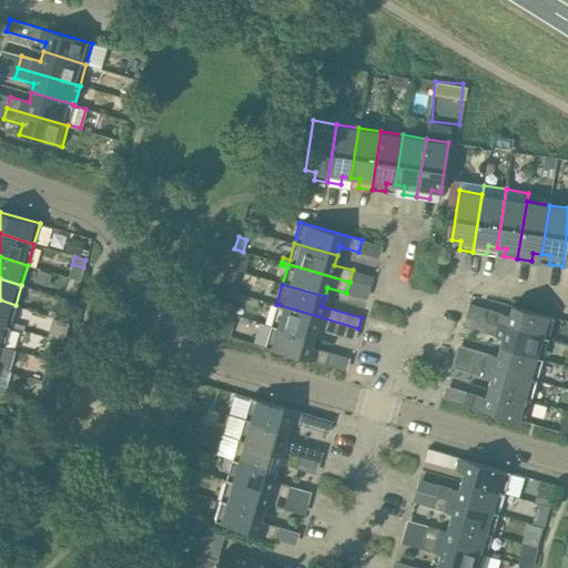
[(0,324),(9,327),(16,305),(0,300),(0,324)]
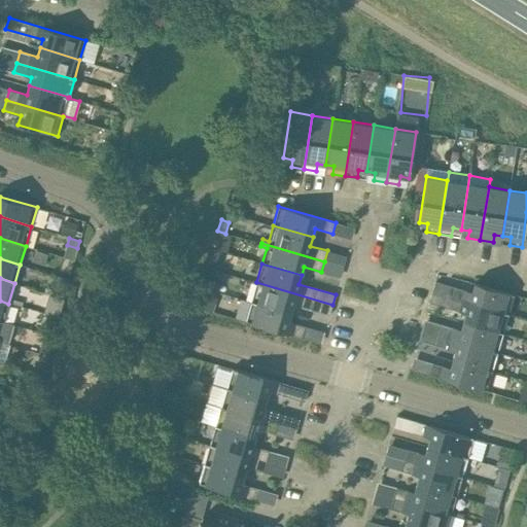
[(209,280),(207,288),(217,290),(219,283),(209,280)]
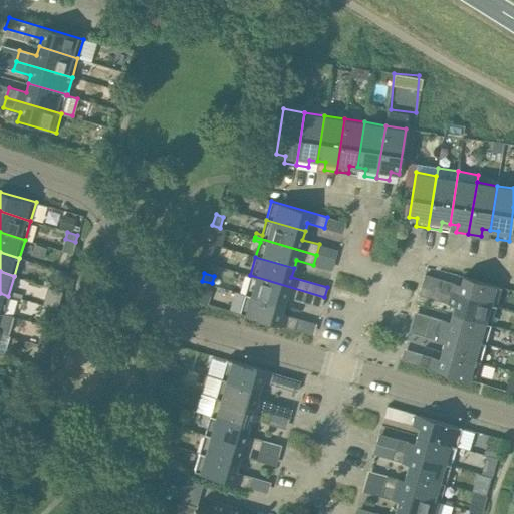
[(422,285),(496,306),(502,287),(463,276),(460,285),(425,274),(422,285)]
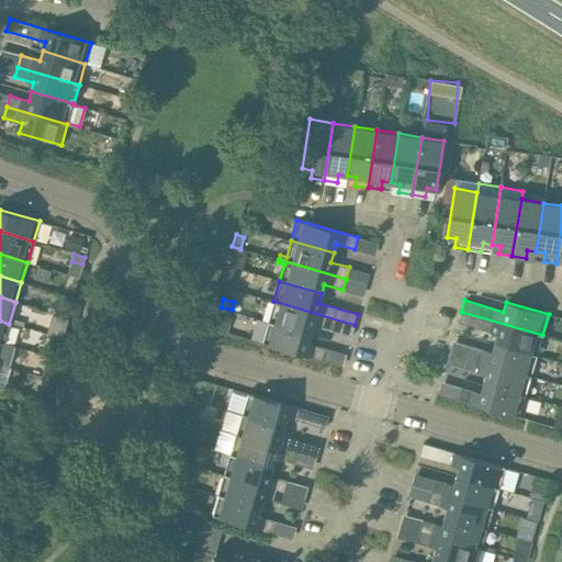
[(351,336),(355,325),(273,301),(268,322),(310,334),(313,325),(351,336)]
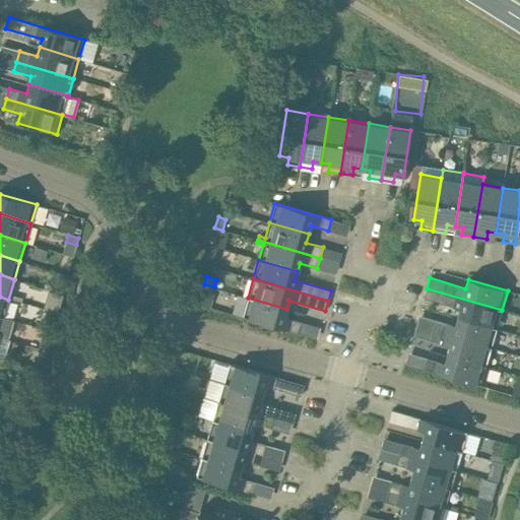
[(198,283),(197,289),(209,293),(211,287),(198,283)]
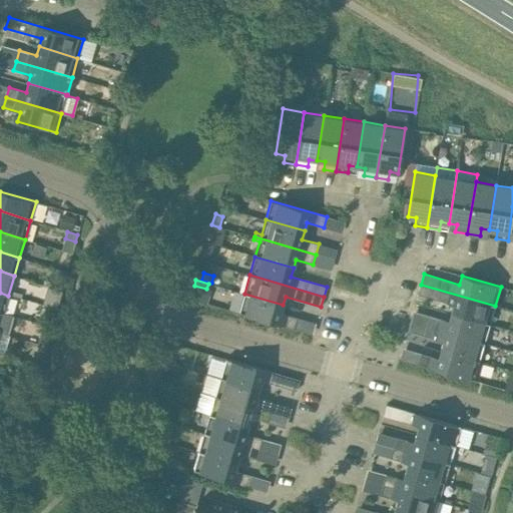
[(451,314),(490,325),(495,306),(421,285),(418,295),(454,305),(451,314)]
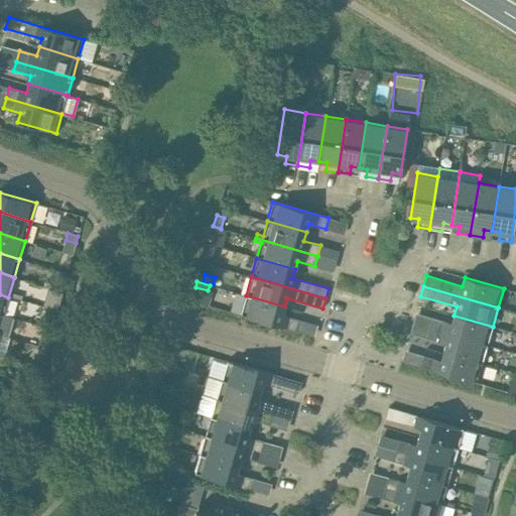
[(196,287),(191,299),(209,305),(213,292),(208,290),(196,287)]
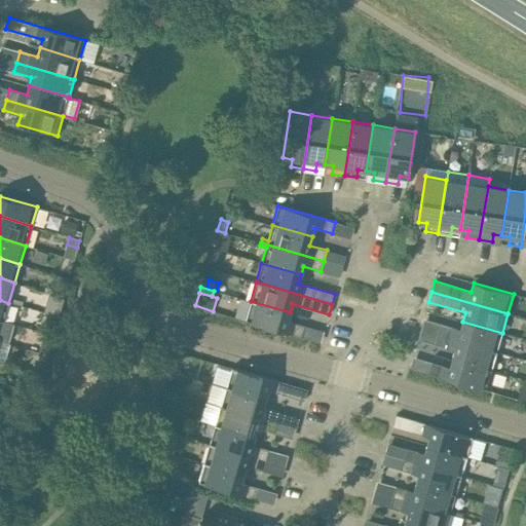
[(0,321),(3,322),(8,303),(0,300),(0,321)]
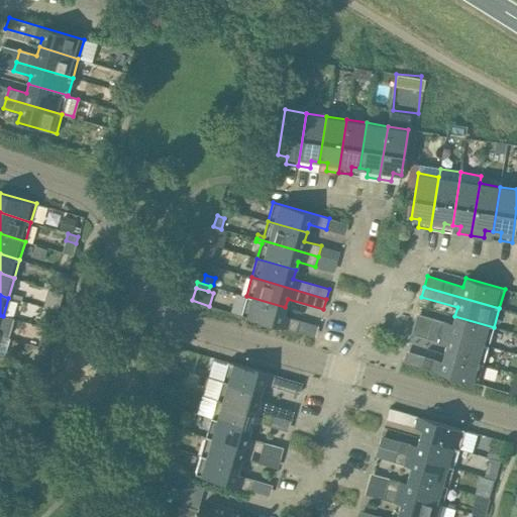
[(283,315),(285,307),(246,296),(240,315),(297,331),(300,320),(283,315)]
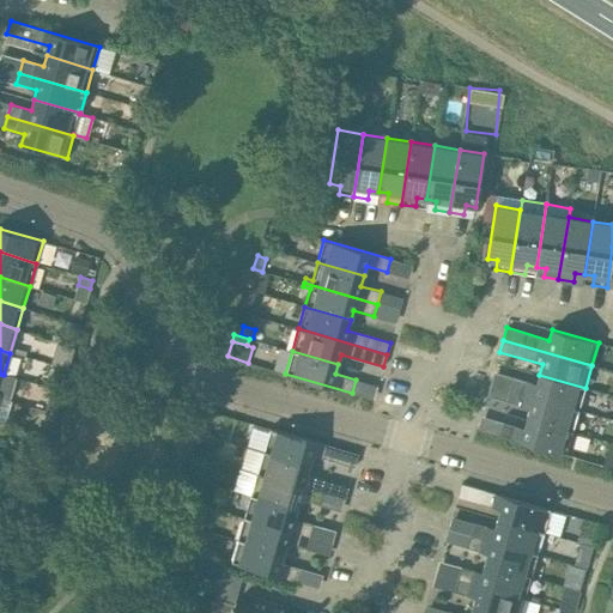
[(578,410),(586,388),(539,375),(536,384),(516,378),(513,390),(578,410)]
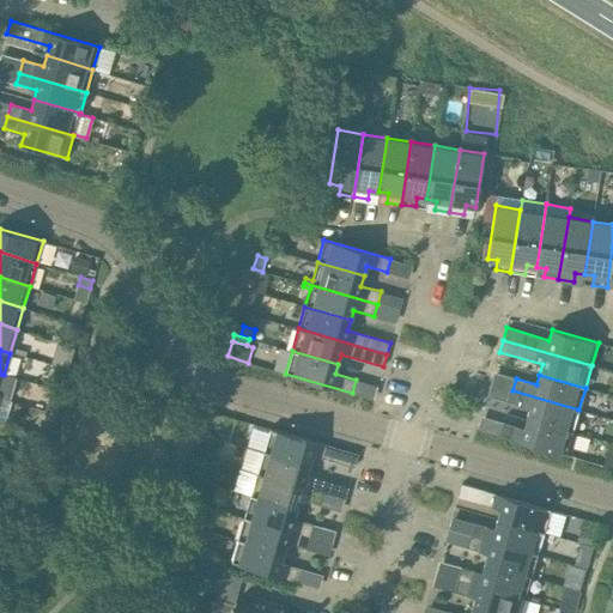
[(527,419),(572,432),(578,410),(513,390),(509,402),(529,408),(527,419)]
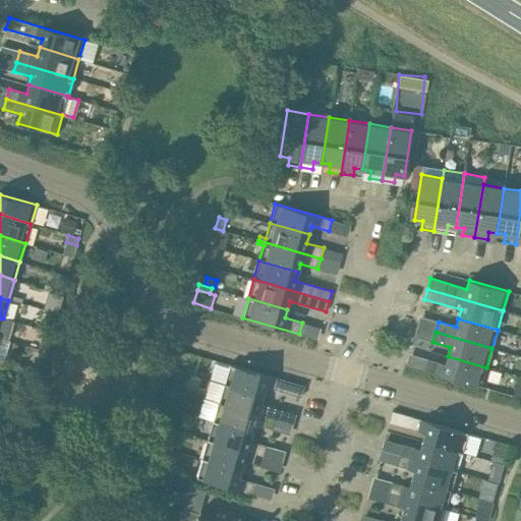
[(172,371),(175,359),(164,356),(161,368),(172,371)]
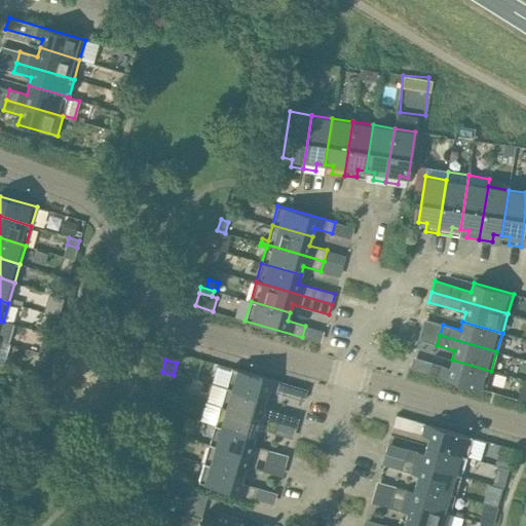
[(486,390),(491,371),(452,360),(449,368),(431,363),(428,374),(486,390)]
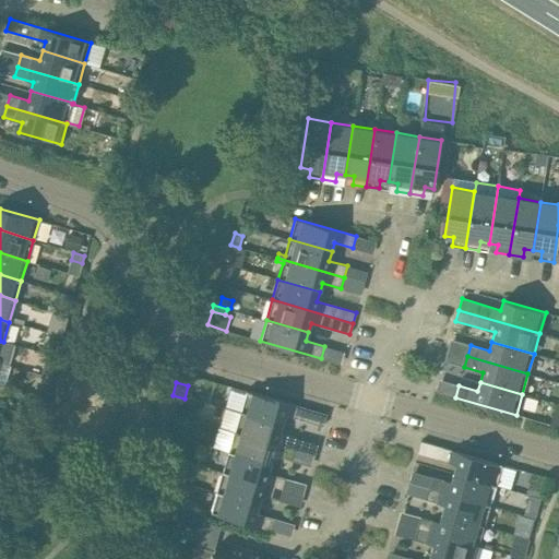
[(246,391),(240,412),(282,424),(285,415),(323,426),(326,414),(246,391)]
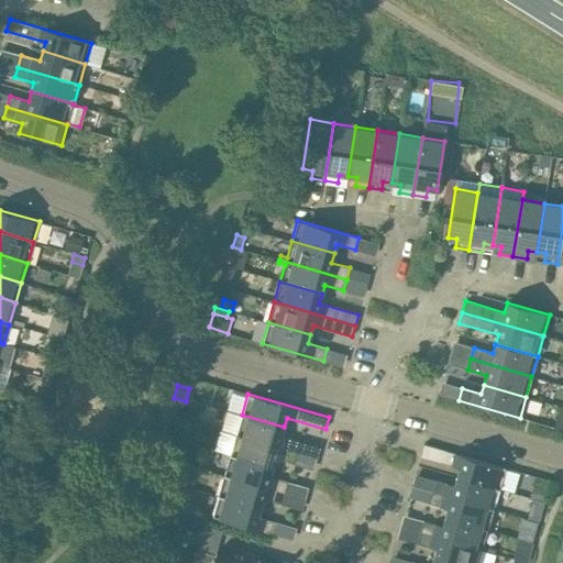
[(284,427),(242,415),(235,435),(297,452),(300,441),(282,435),(284,427)]
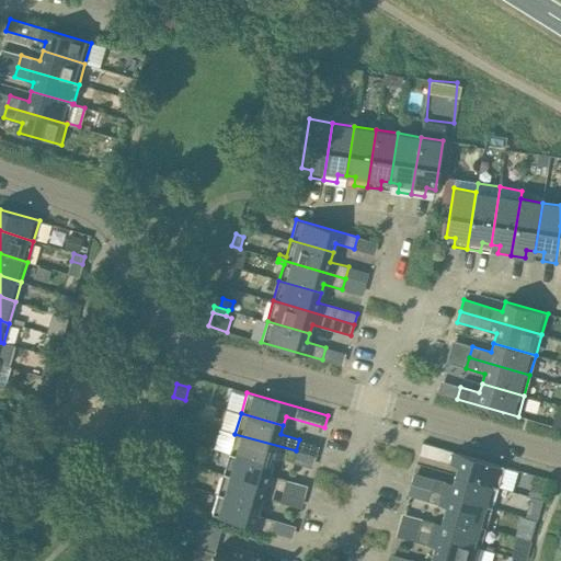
[(296,450),(235,434),(229,454),(271,466),(274,457),(293,462),(296,450)]
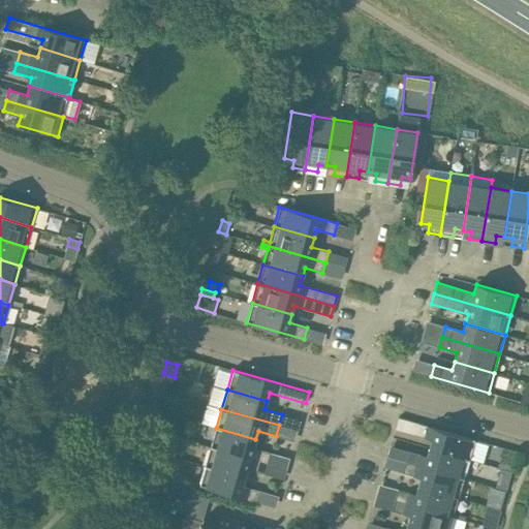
[(429,447),(469,459),(474,439),(398,417),(395,429),(432,439),(429,447)]
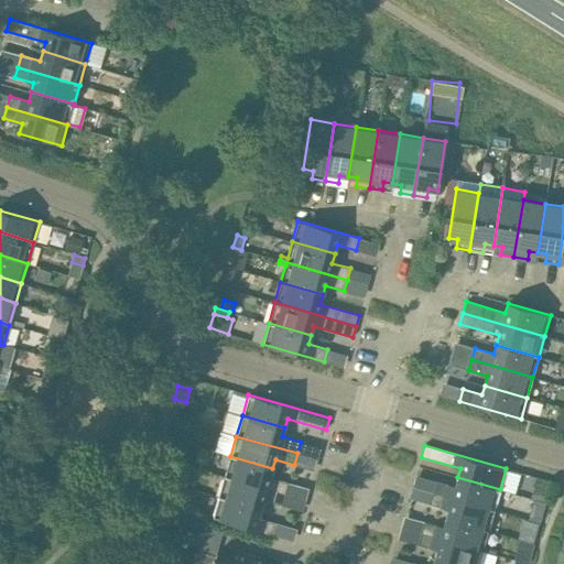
[(272,468),(230,456),(224,477),(285,494),(289,483),(270,477),(272,468)]
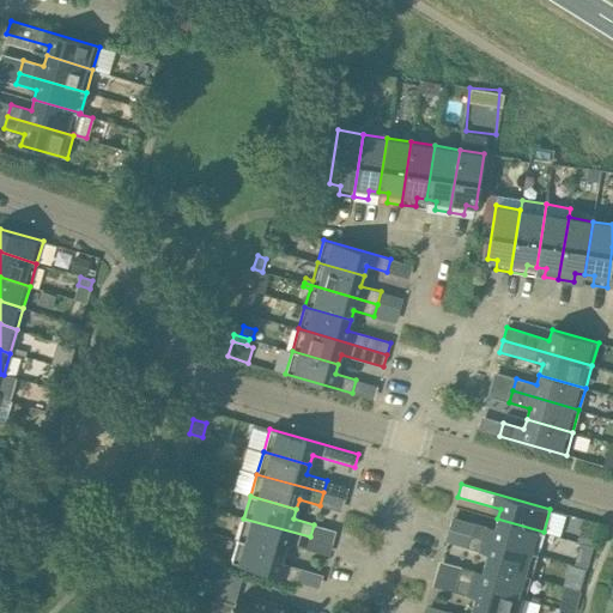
[(310,536),(243,519),(237,540),(284,553),(286,544),(307,550),(310,536)]
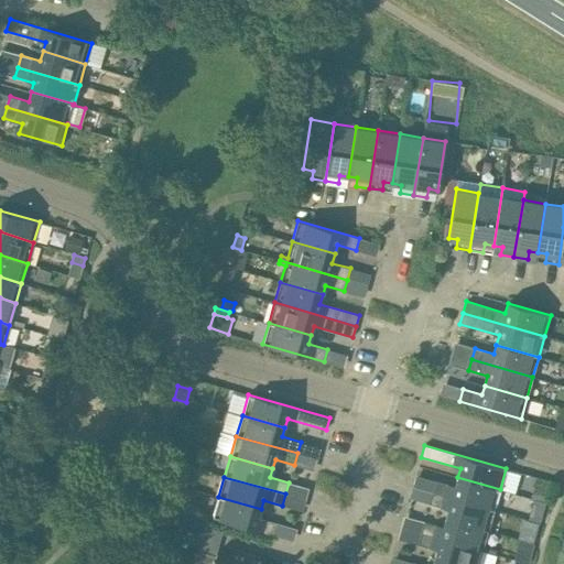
[(495,510),(500,489),(457,477),(455,487),(436,481),(433,492),(495,510)]
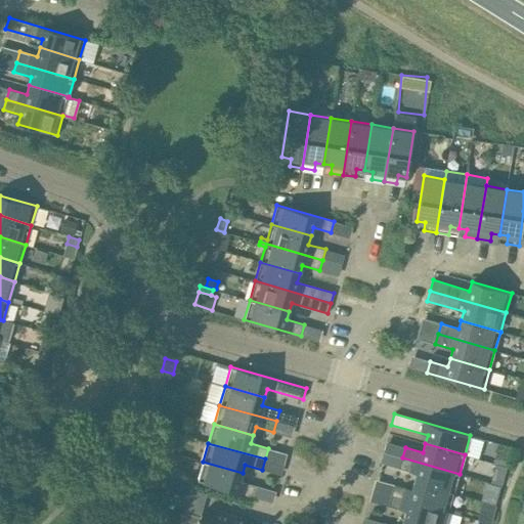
[(453,492),(460,474),(402,457),(399,468),(416,474),(413,482),(453,492)]
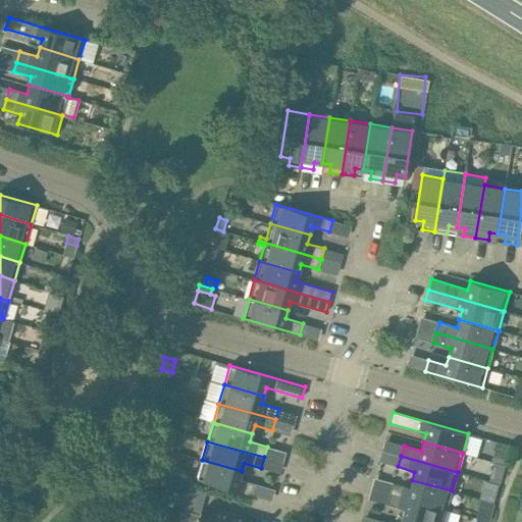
[(242,471),(202,460),(197,479),(253,496),(256,484),(239,479),(242,471)]
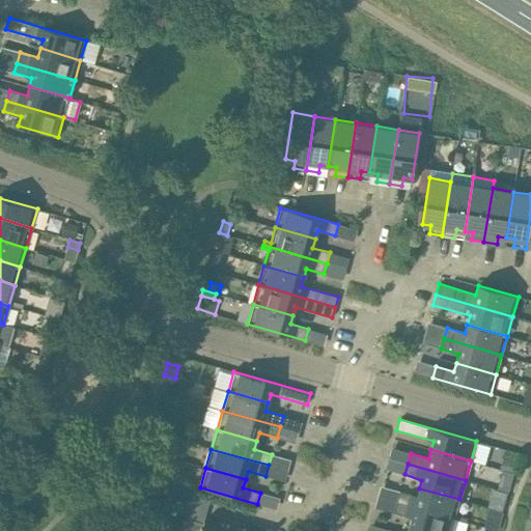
[(454,519),(459,499),(419,488),(417,497),(399,492),(396,502),(454,519)]
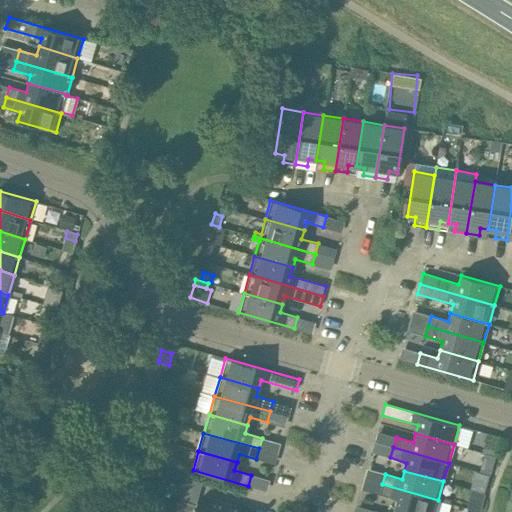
[(434,511),(438,500),(382,484),(379,494),(396,499),(394,507),(410,511),(434,511)]
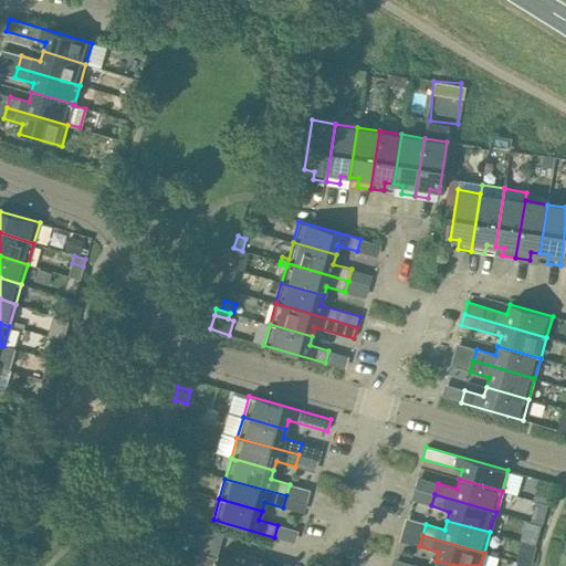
[(245,565),(250,556),(231,551),(229,558),(217,555),(217,557),(203,554),(199,565),(245,565)]
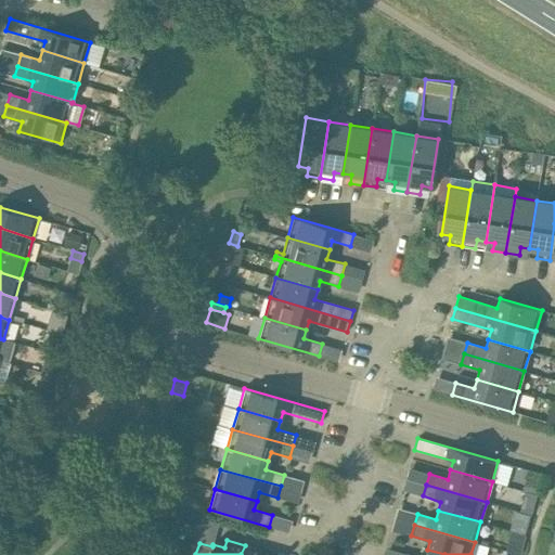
[(260,554),(262,551),(245,545),(241,554),(260,554)]
